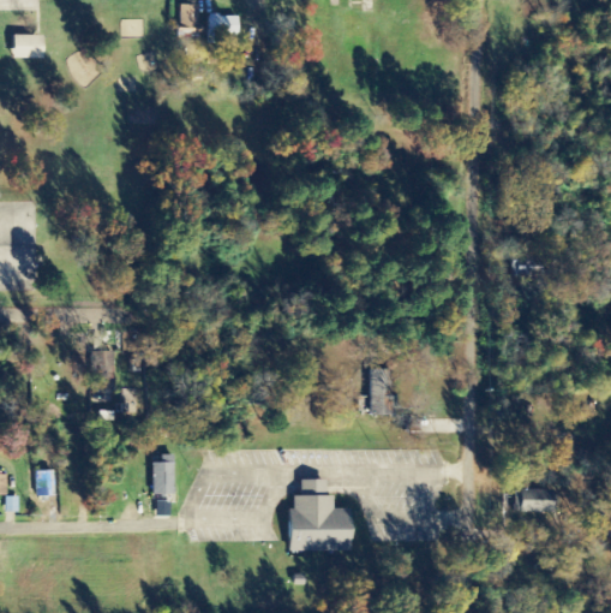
[(180,0),(180,31),(199,33),(201,0),(180,0)]
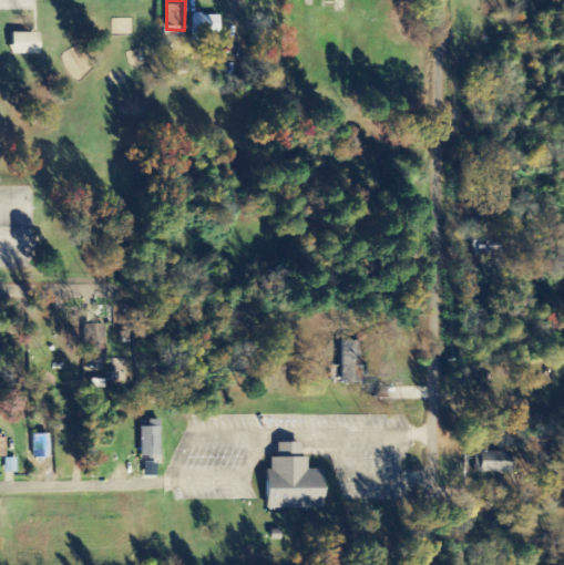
[(221,33),(221,13),(193,12),(193,32),(221,33)]
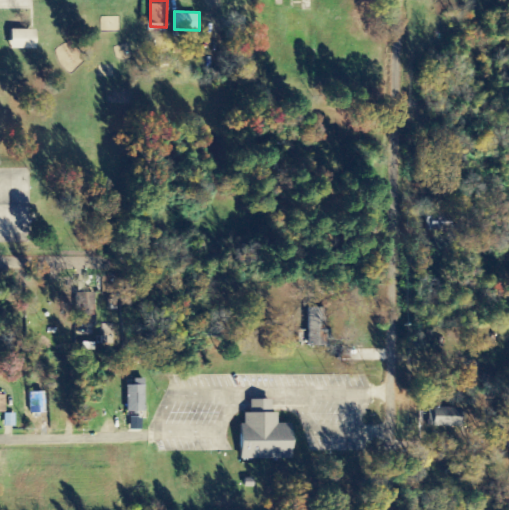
[(36,29),(11,28),(10,47),(35,48),(36,29)]
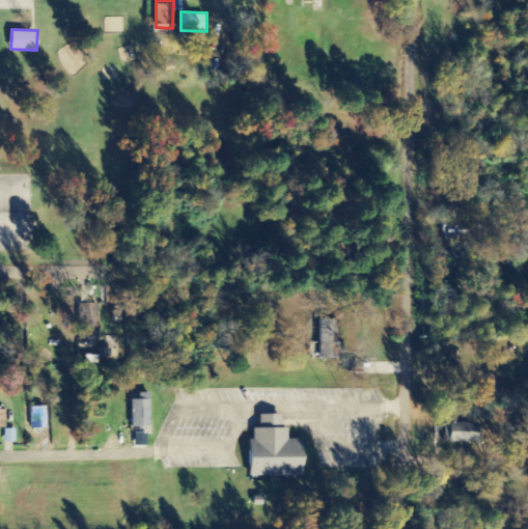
[(447,239),(475,239),(475,221),(447,221),(447,239)]
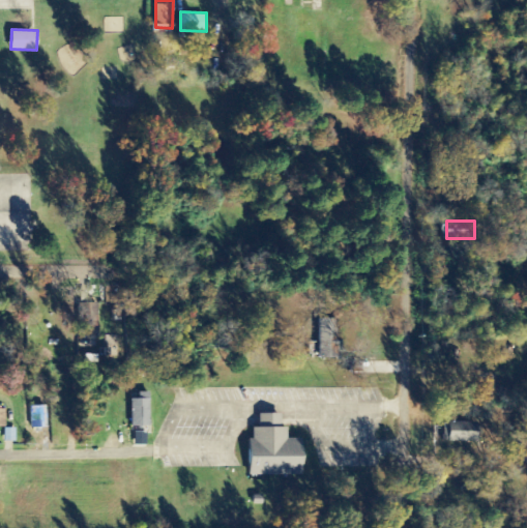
[(100,301),(81,301),(82,335),(100,335),(100,301)]
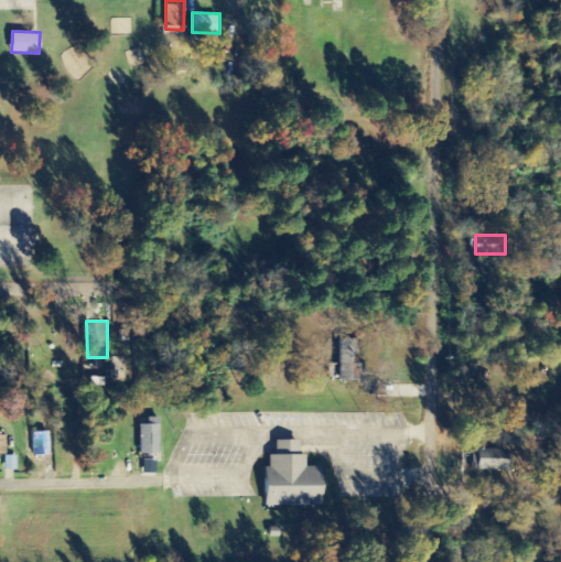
[(336,380),(360,381),(362,338),(341,338),(341,363),(336,363),(336,380)]
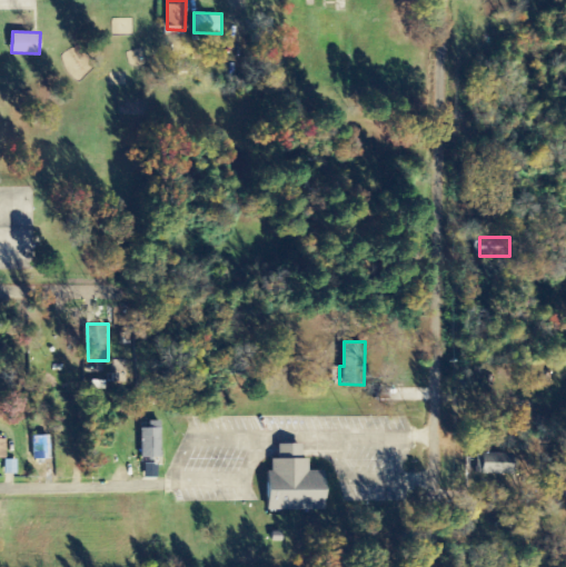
[(162,423),(142,423),(141,456),(161,457),(162,423)]
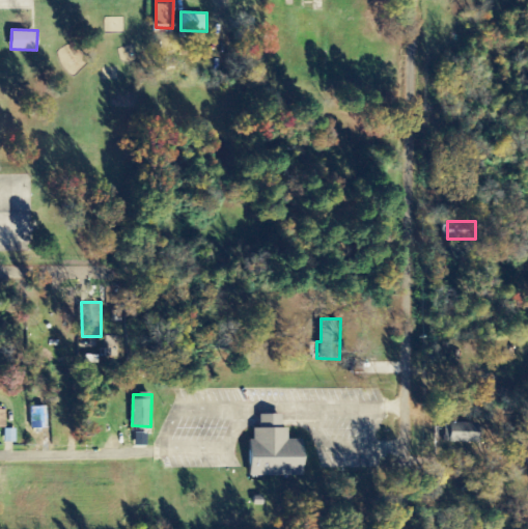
[(49,427),(49,405),(32,406),(33,427),(49,427)]
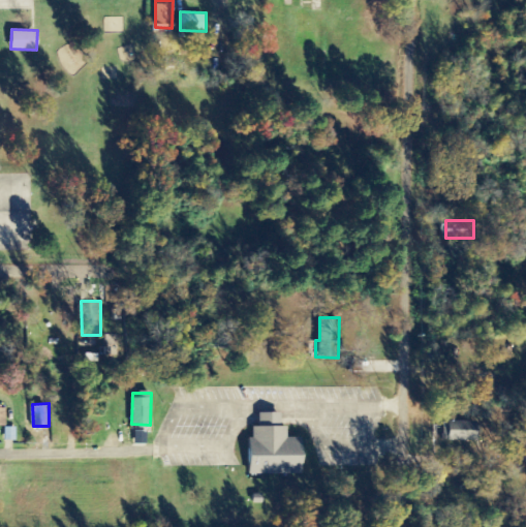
[(0,406),(0,424),(8,424),(7,406),(0,406)]
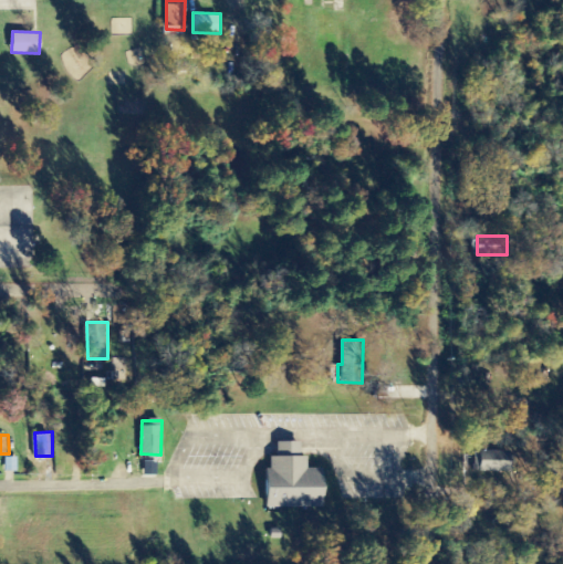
[(267,505),(323,507),(323,468),(308,468),(308,456),(300,456),(300,441),(278,441),(278,456),(267,456),(267,505)]
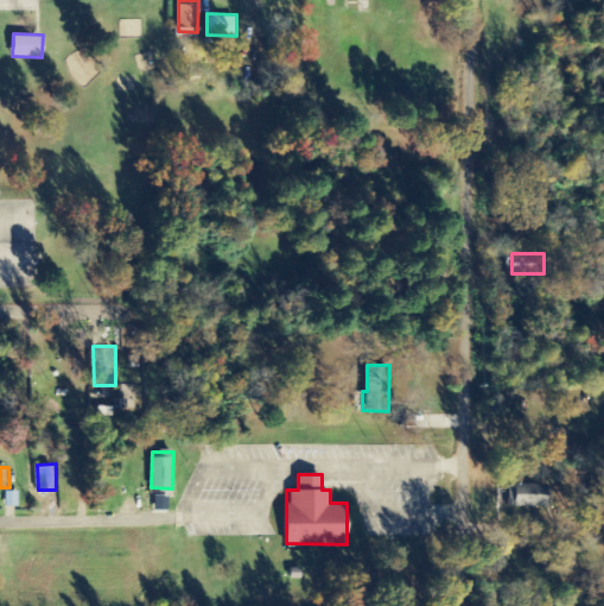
[(509,505),(548,505),(548,484),(509,484),(509,505)]
